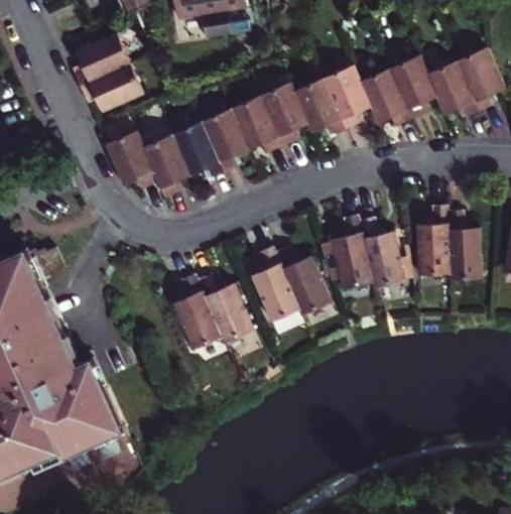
[(117,0),(124,12),(131,8),(149,0),(117,0)]
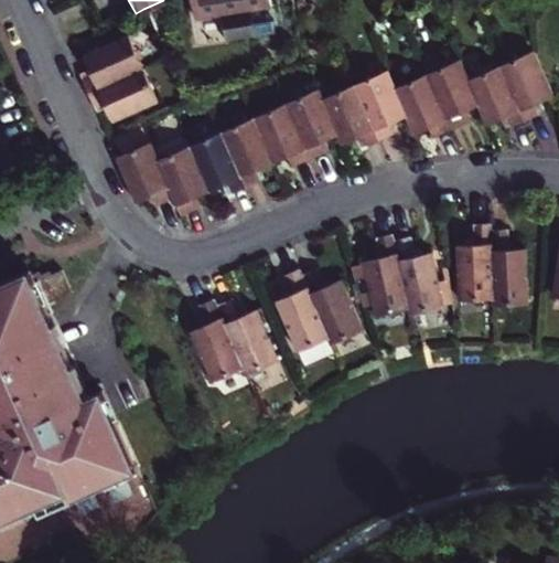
[(186,0),(191,17),(217,11),(223,39),(272,29),(270,17),(249,20),(247,6),(267,2),(267,0),(186,0)]
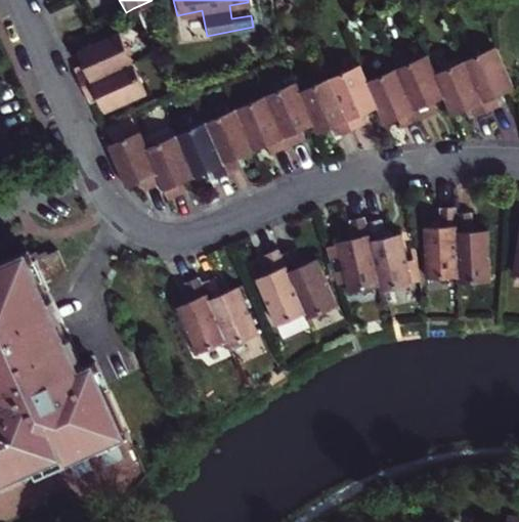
[(81,86),(132,61),(121,34),(78,51),(82,62),(84,67),(74,72),(81,86)]
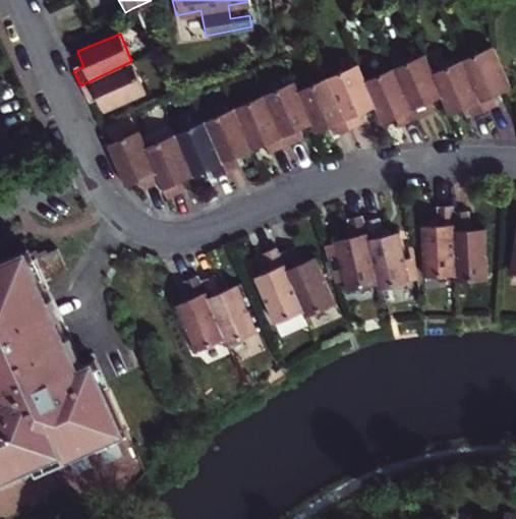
[(464,71),(482,112),(497,106),(493,97),(498,95),(509,91),(491,47),(459,60),(464,71)]
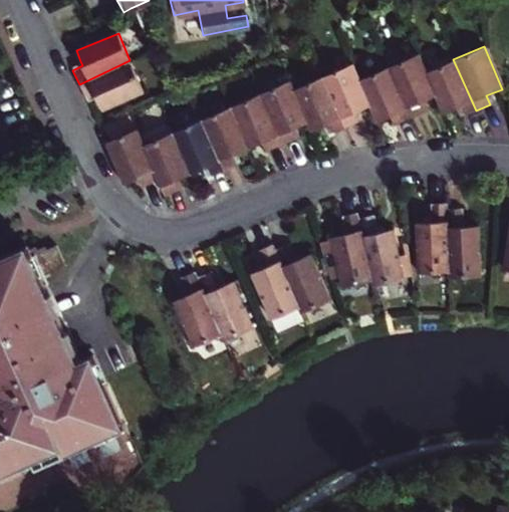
[(392,74),(411,118),(424,113),(420,104),(425,102),(436,97),(425,71),(418,55),(389,68),(392,74)]
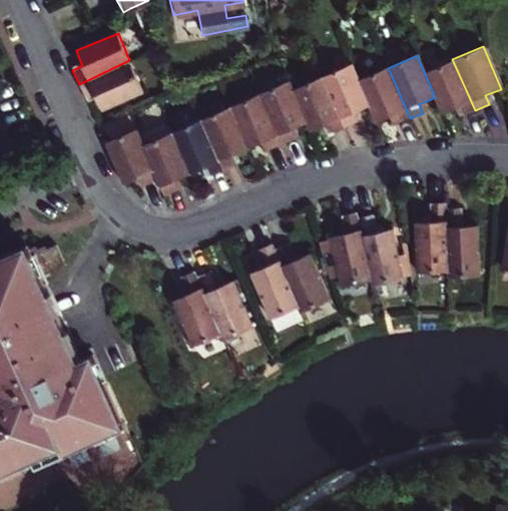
[(463,115),(475,110),(457,70),(452,59),(424,71),(435,97),(436,99),(443,114),(455,108),(459,106),(463,115)]
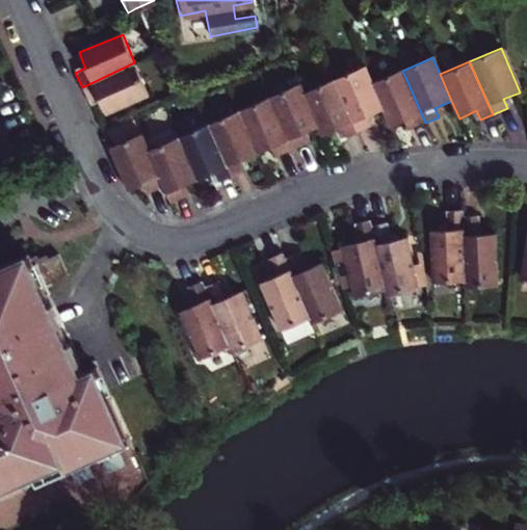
[(149,98),(134,62),(82,87),(86,99),(87,101),(98,97),(101,102),(106,115),(149,98)]
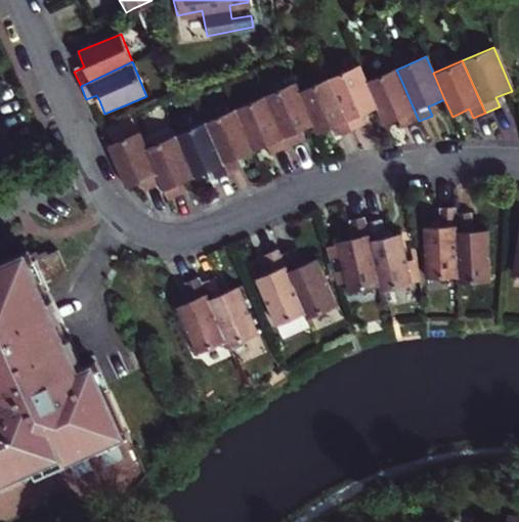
[(72,67),(74,72),(84,67),(82,62),(72,67)]
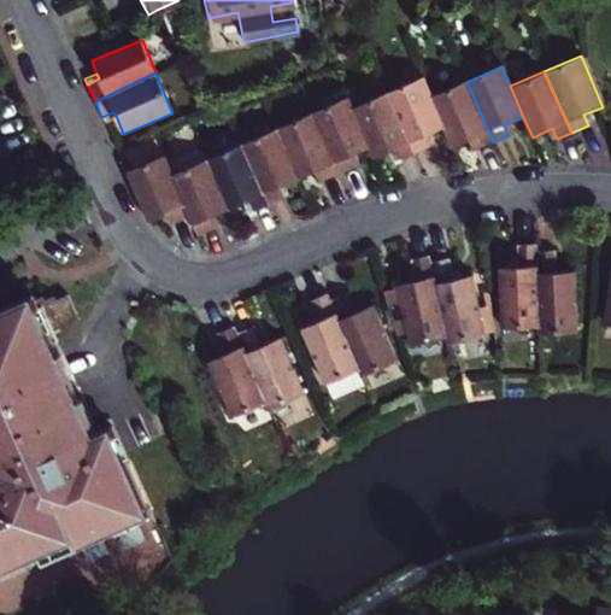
[(447,128),(433,97),(424,80),(391,94),(394,100),(417,153),(434,146),(429,136),(435,134),(447,128)]
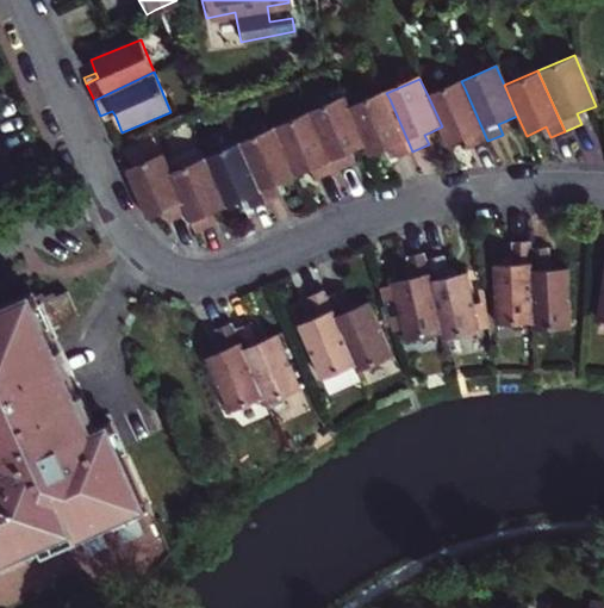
[(461,81),(428,95),(442,126),(443,131),(450,146),(462,141),(468,138),(472,148),(487,141),(465,88),(461,81)]
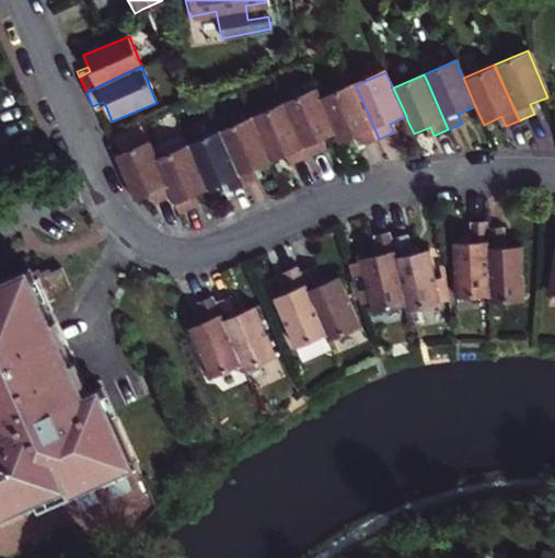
[(358,148),(379,139),(358,91),(355,85),(321,100),(337,135),(338,137),(342,144),(355,139),(358,148)]
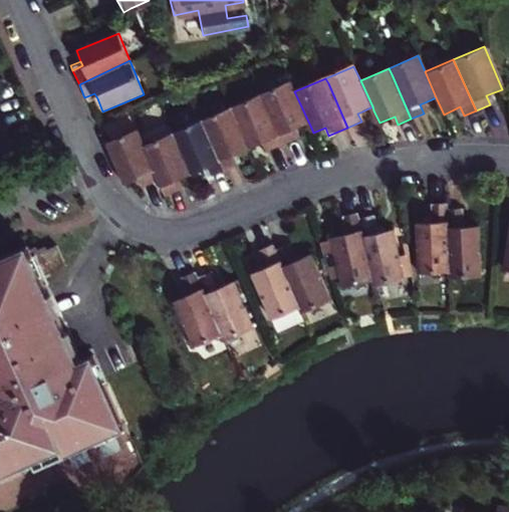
[(309,123),(294,91),(290,82),(261,95),(263,98),(284,146),(303,138),(299,129),(309,123)]
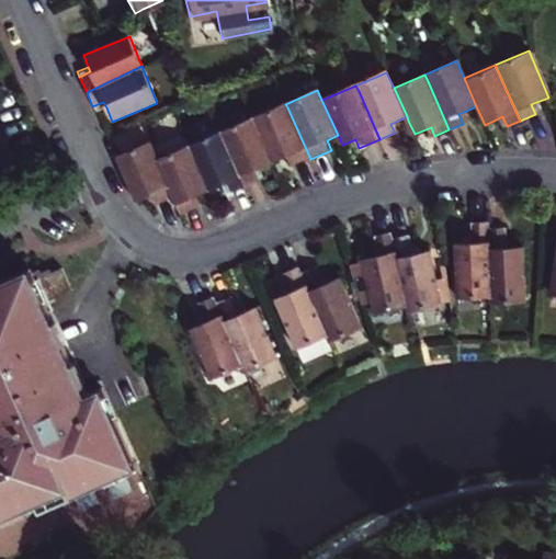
[(95,112),(106,107),(103,102),(92,106),(95,112)]
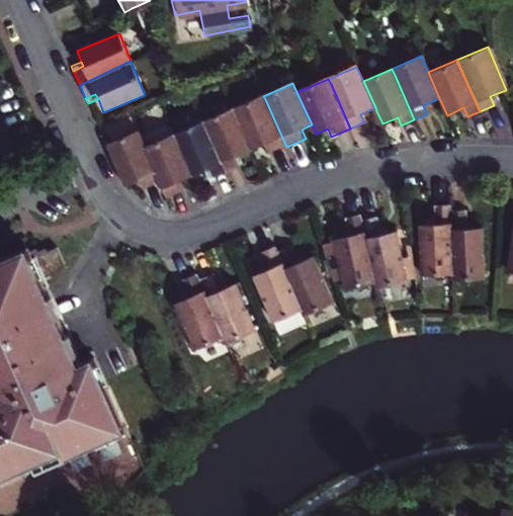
[(490,96),(494,105),(499,103),(495,94),(490,96)]
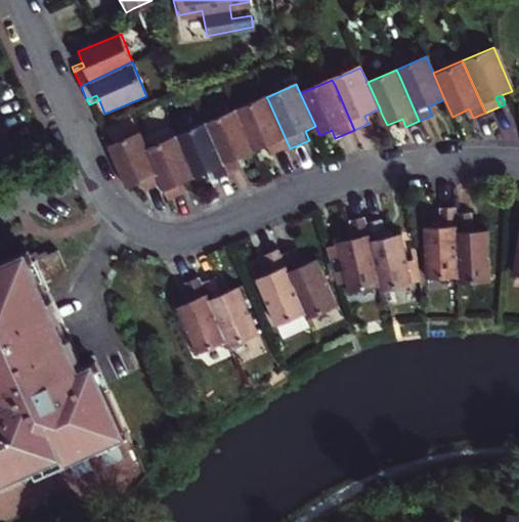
[(266,97),(235,110),(253,147),(256,151),(267,147),(272,144),(276,155),(290,148),(268,100),(266,97)]
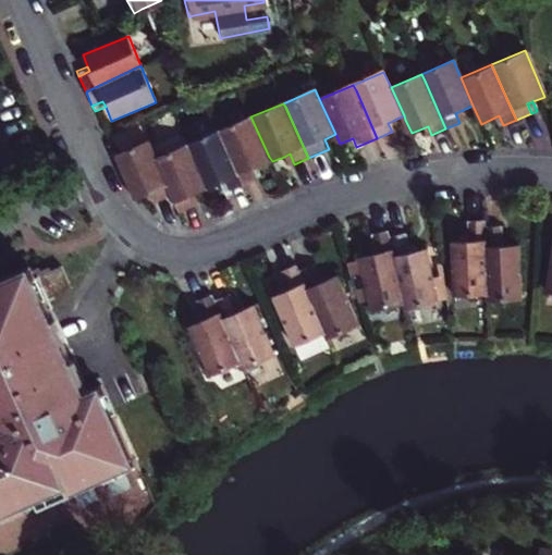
[(455,113),(460,123),(464,121),(461,111),(455,113)]
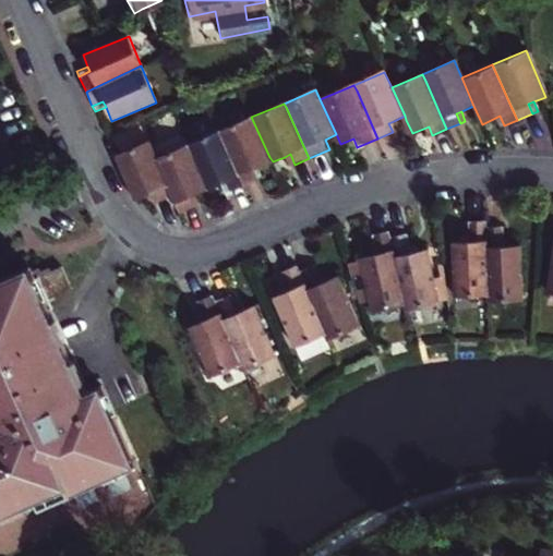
[(500,116),(495,118),(499,128),(504,125),(500,116)]
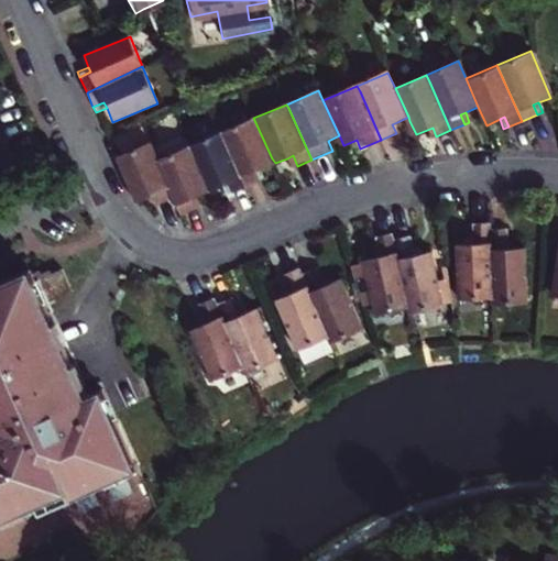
[(272,158),(253,118),(221,132),(248,187),(262,180),(258,171),(263,168),(275,163),(272,158)]
